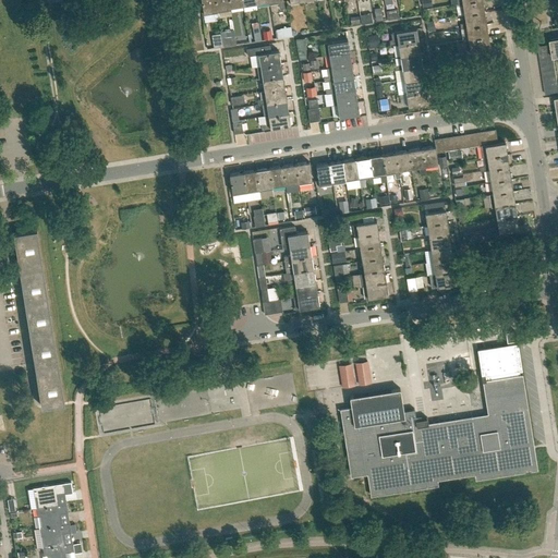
[(201,0),(204,14),(217,12),(215,0),(201,0)]
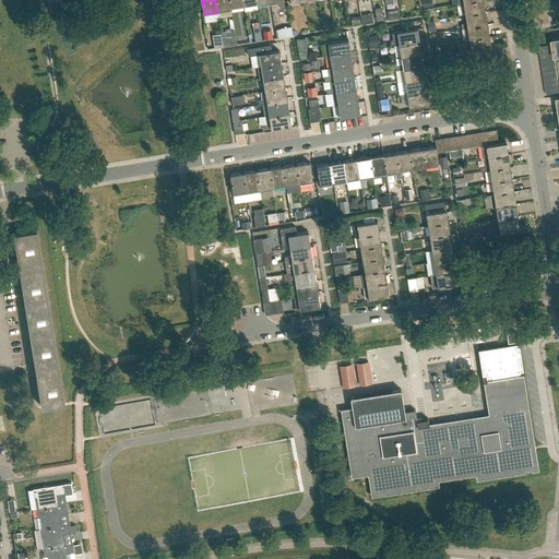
[(230,10),(230,7),(228,0),(215,0),(217,12),(230,10)]
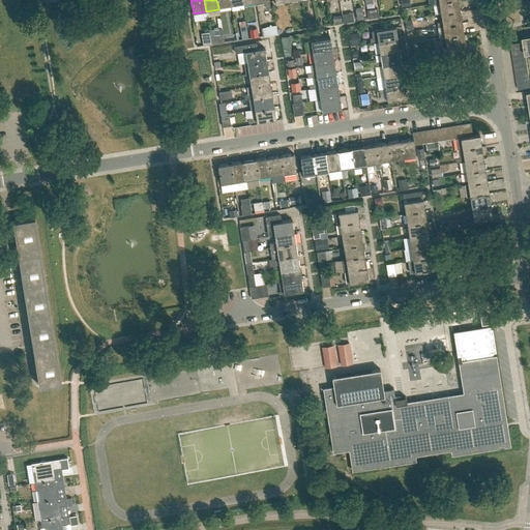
[(441,15),(460,11),(458,0),(452,0),(439,2),(441,15)]
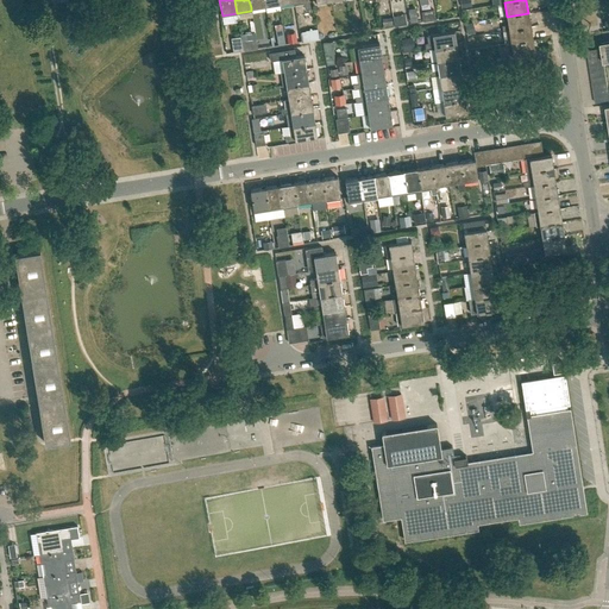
[(424,22),(435,19),(434,10),(421,11),(424,22)]
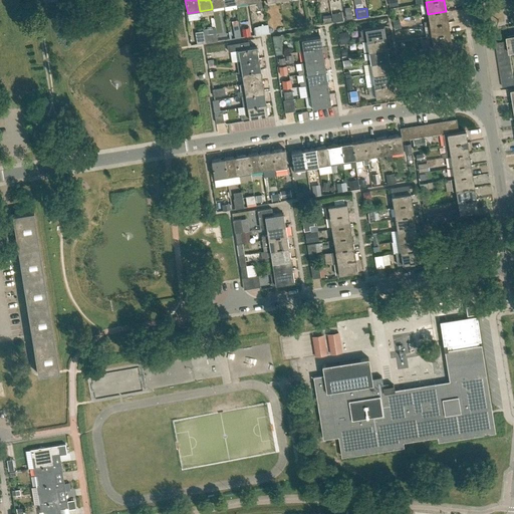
[(425,26),(448,22),(446,11),(428,14),(429,20),(424,21),(425,26)]
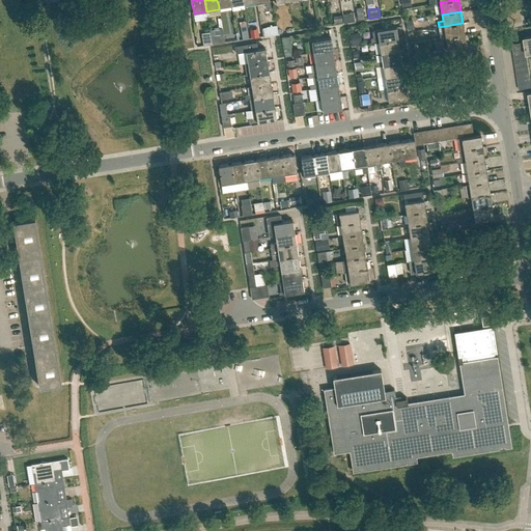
[(344,23),(355,21),(353,12),(342,15),(344,23)]
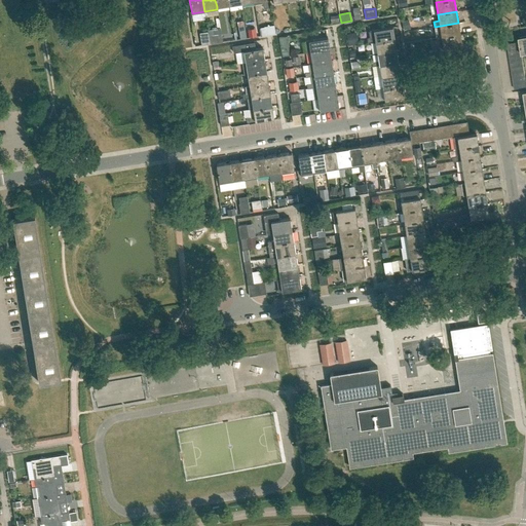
[(436,38),(460,34),(458,23),(435,27),(436,38)]
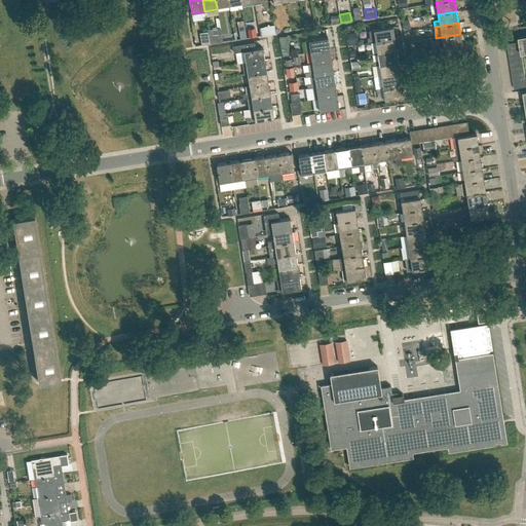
[(240,37),(247,36),(245,24),(238,25),(240,37)]
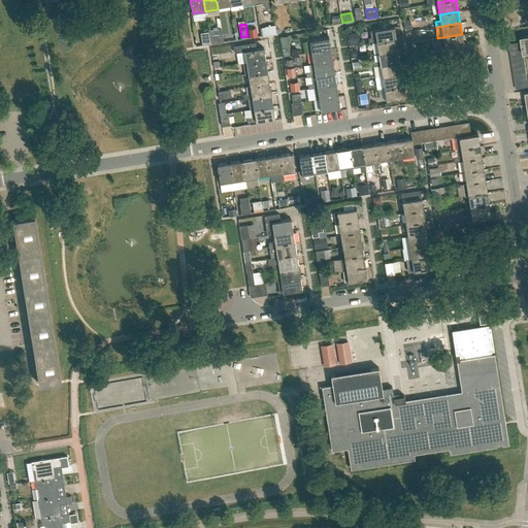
[(262,35),(276,33),(275,26),(260,28),(262,35)]
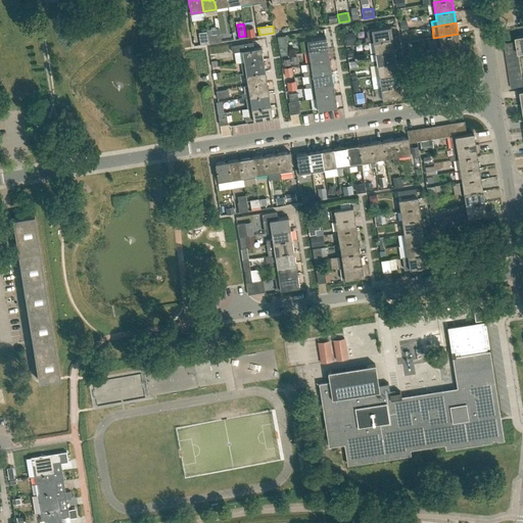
[(247,36),(255,35),(254,27),(246,28),(247,36)]
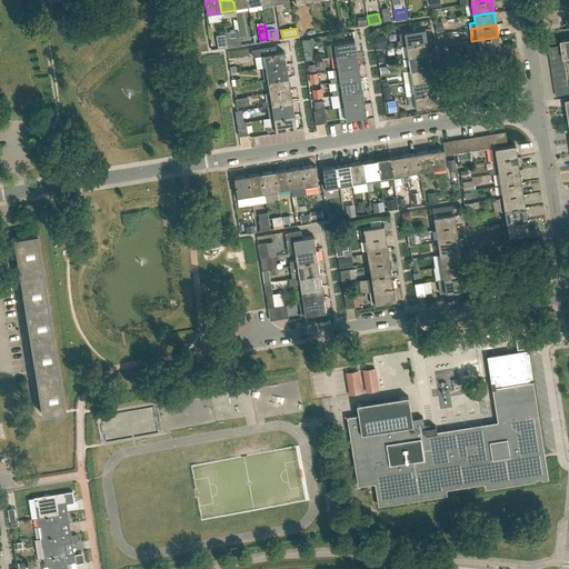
[(406,45),(427,41),(425,29),(399,32),(400,40),(397,40),(398,46),(406,45)]
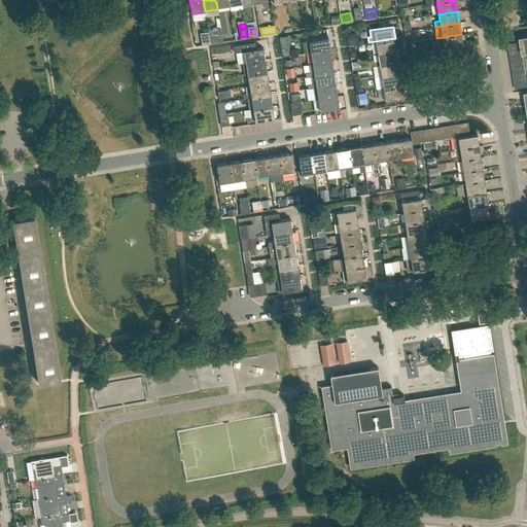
[(202,44),(210,43),(208,31),(200,32),(202,44)]
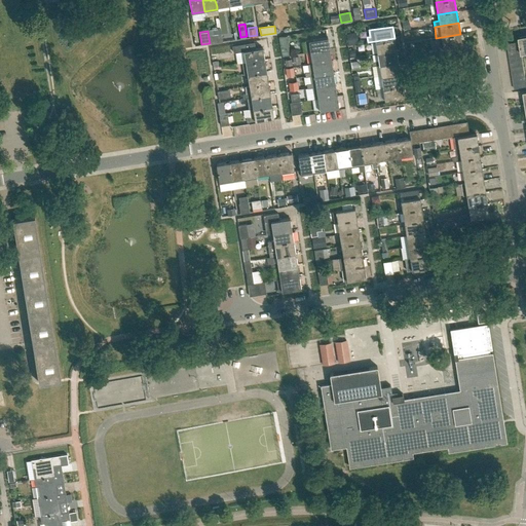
[(212,43),(223,41),(221,33),(210,34),(212,43)]
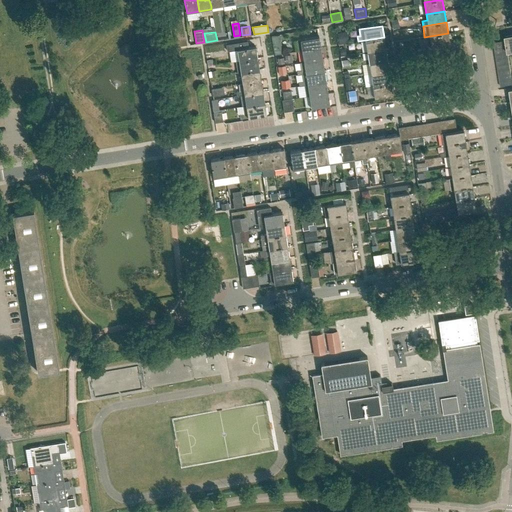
[(448,33),(424,37),(426,48),(417,49),(418,56),(437,53),(436,47),(450,45),(448,33)]
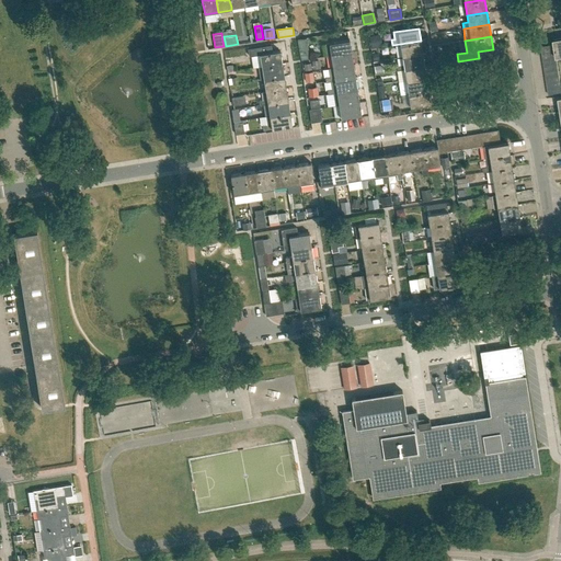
[(325,43),(328,56),(331,55),(352,52),(350,39),(325,43)]
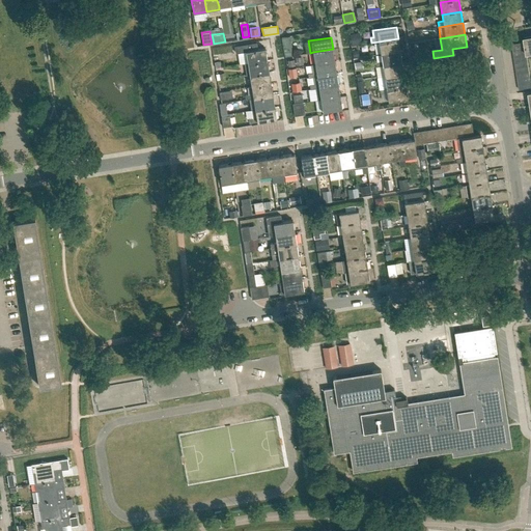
[(381,53),(400,50),(398,38),(379,42),(381,53)]
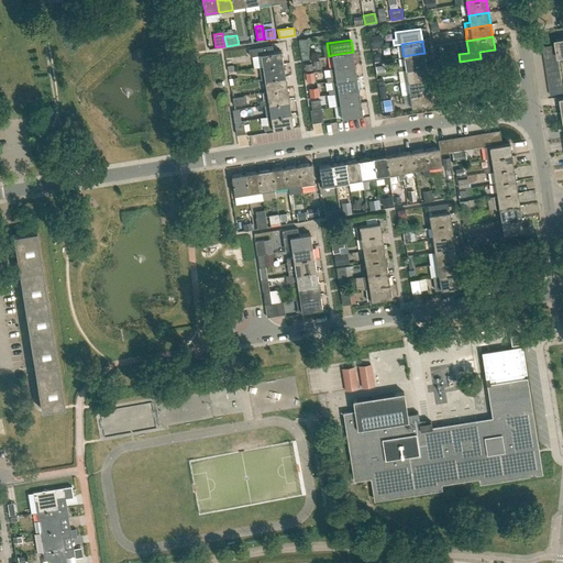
[(251,56),(261,55),(263,66),(283,63),(282,51),(272,52),(271,45),(249,50),(251,56)]
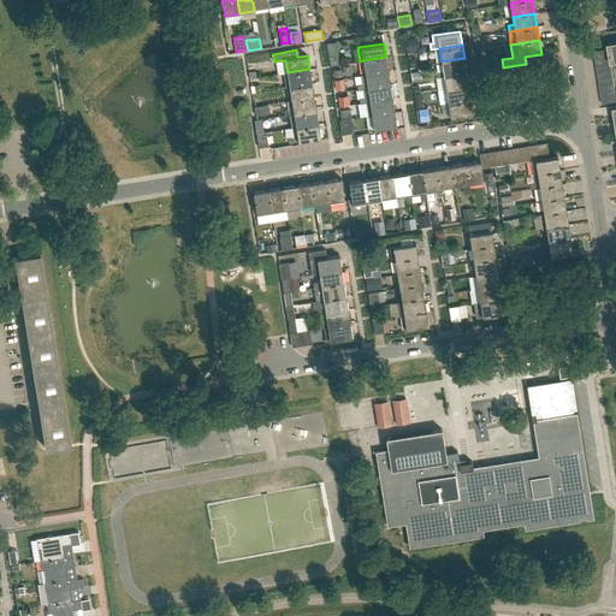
[(366,73),(388,70),(386,57),(363,60),(366,73)]
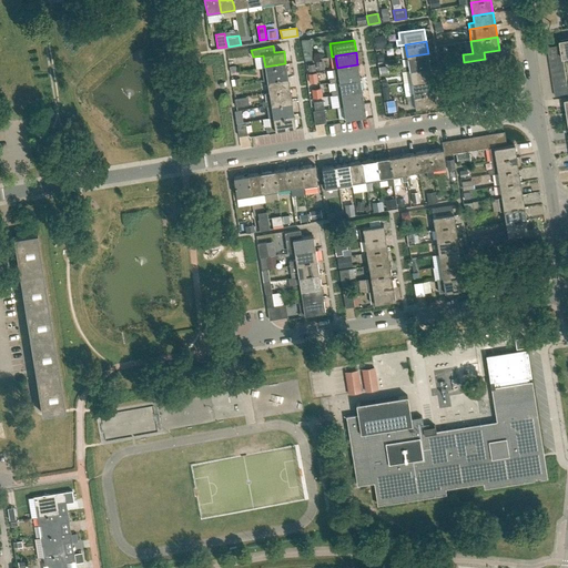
[(402,71),(409,70),(429,67),(428,53),(407,57),(408,66),(402,67),(402,71)]
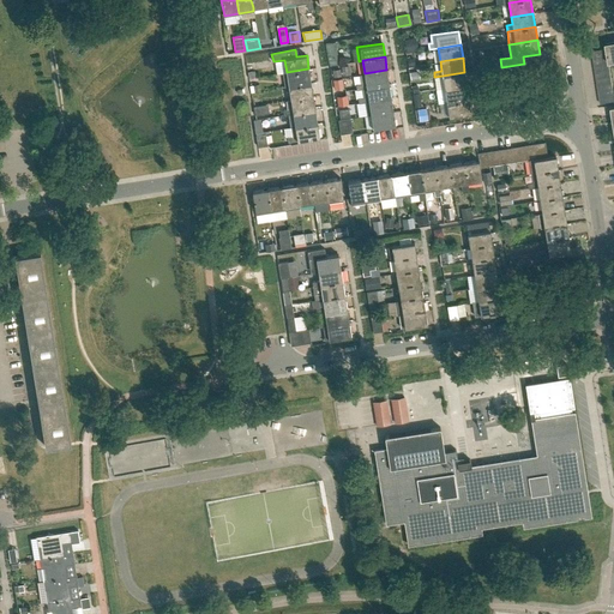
[(286,86),(289,85),(311,83),(308,68),(287,72),(283,73),(286,86)]
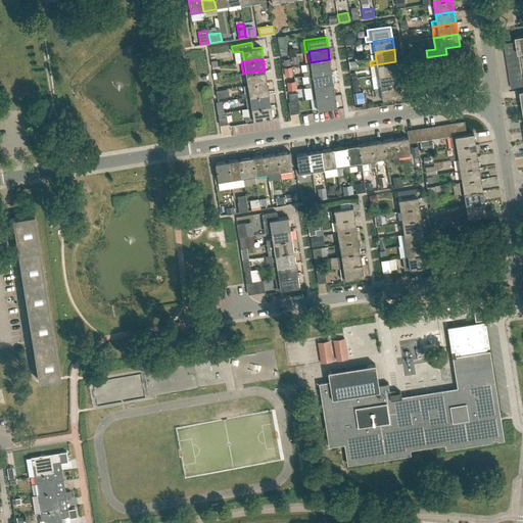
[(228,59),(228,67),(238,67),(238,59),(228,59)]
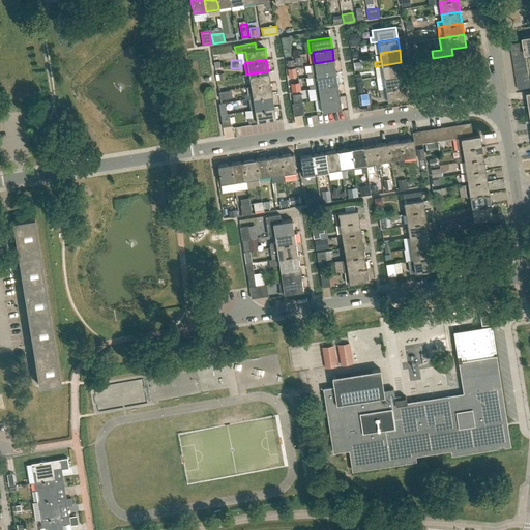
[(313,76),(335,72),(333,60),(315,63),(311,64),(312,71),(307,72),(308,77),(313,76)]
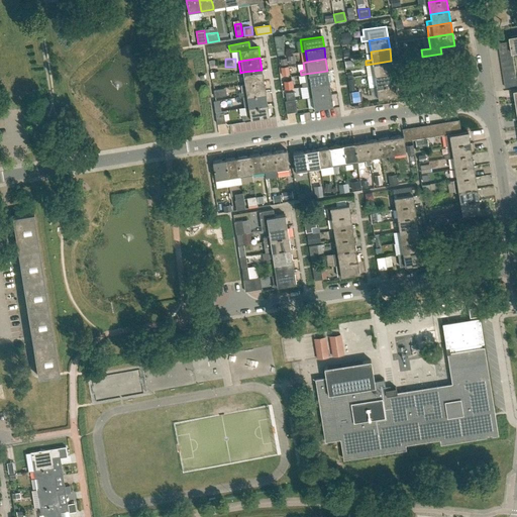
[(375,75),(393,72),(391,61),(373,64),(375,75)]
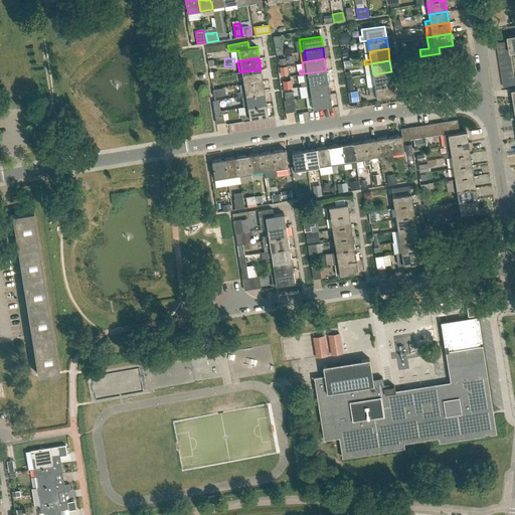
[(281,74),(289,73),(287,65),(280,66),(281,74)]
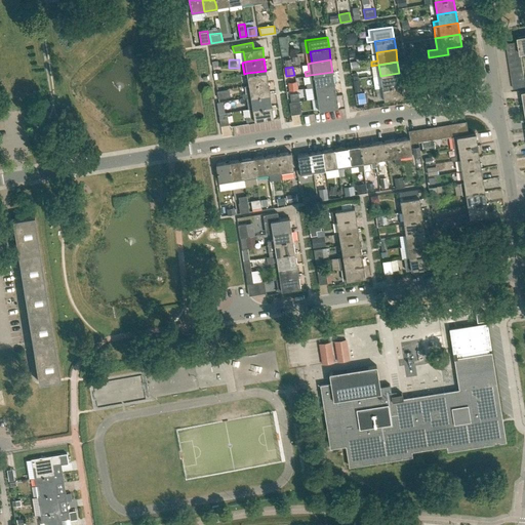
[(249,85),(268,82),(266,71),(247,73),(249,85)]
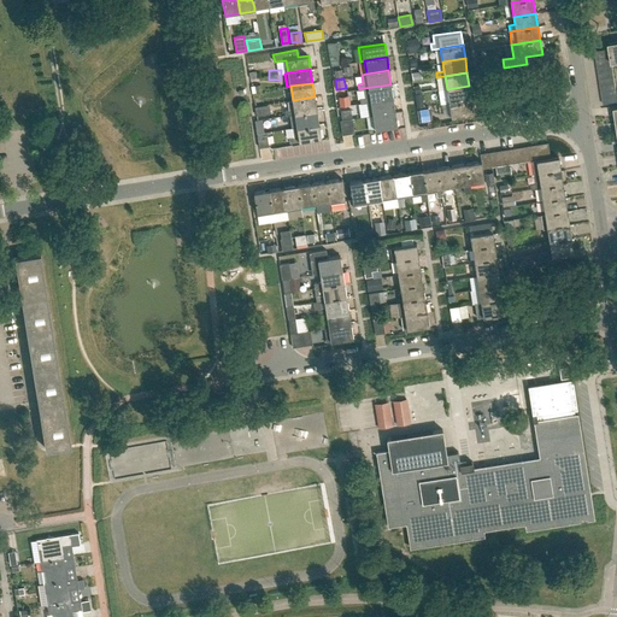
[(366,101),(370,101),(393,98),(391,84),(364,88),(365,97),(360,98),(360,103),(366,101)]
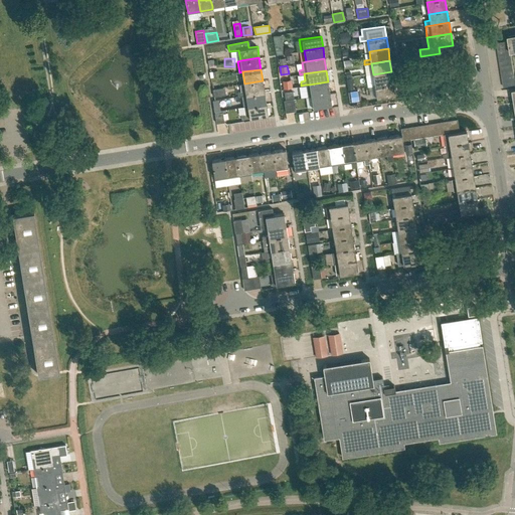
[(374,86),(393,82),(391,71),(373,74),(374,86)]
